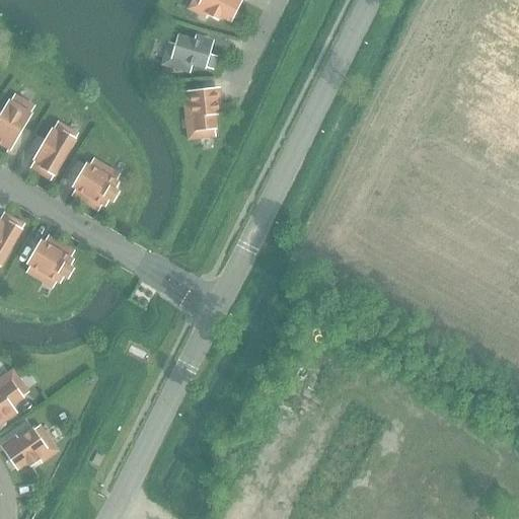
[(219,17),(230,22),(241,0),(240,0),(201,0),(199,6),(209,11),(207,15),(217,20),(219,17)]
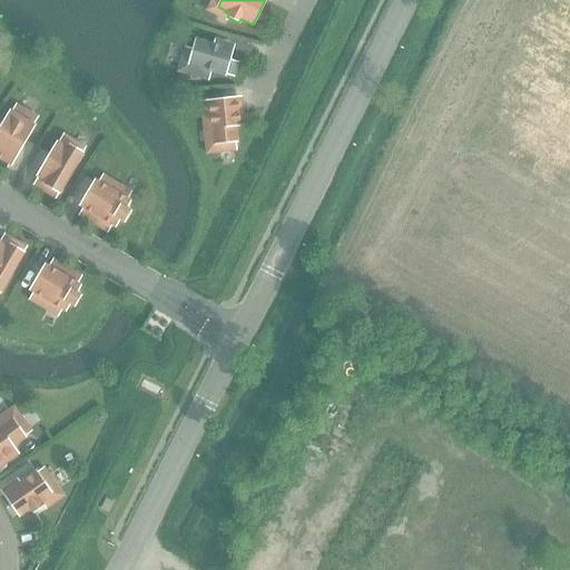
[(188,66),(224,76),(232,50),(196,39),(188,66)]
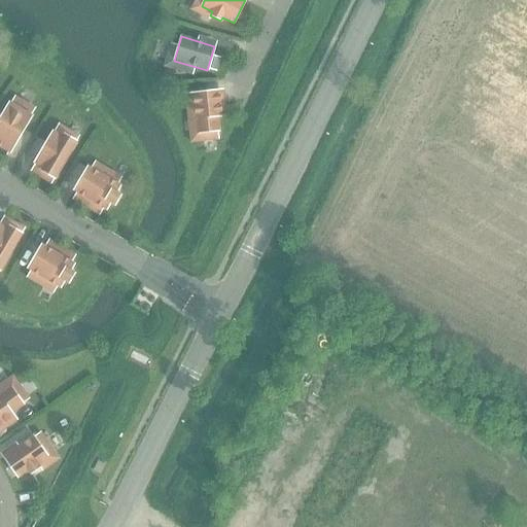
[(217,116),(221,116),(218,91),(184,95),(186,110),(190,110),(192,121),(196,121),(198,133),(199,133),(200,141),(218,139),(217,131),(218,131),(217,116)]
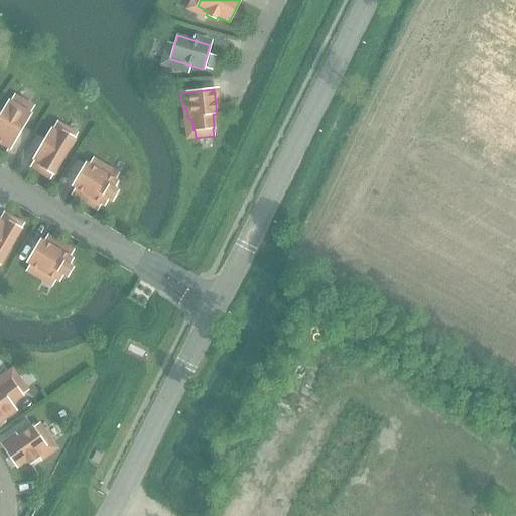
[(0,116),(0,143),(10,149),(30,114),(9,102),(0,116)]
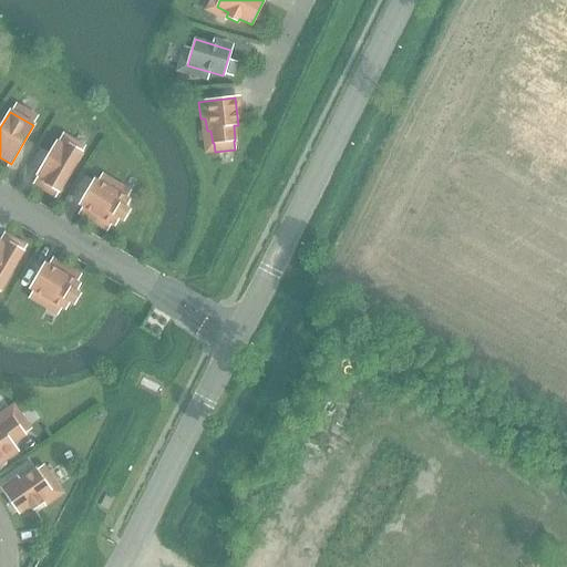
[(44,184),(59,192),(82,153),(68,145),(65,147),(57,142),(37,176),(45,182),(44,184)]
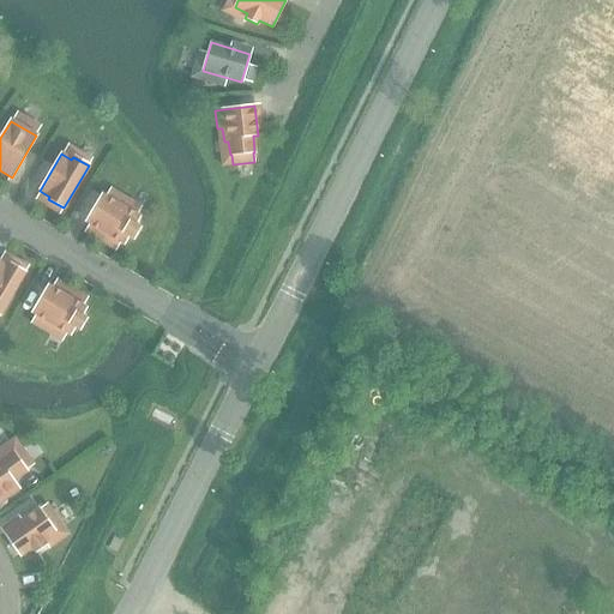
[(134,224),(139,217),(102,196),(86,221),(124,244),(128,236),(133,239),(140,228),(134,224)]
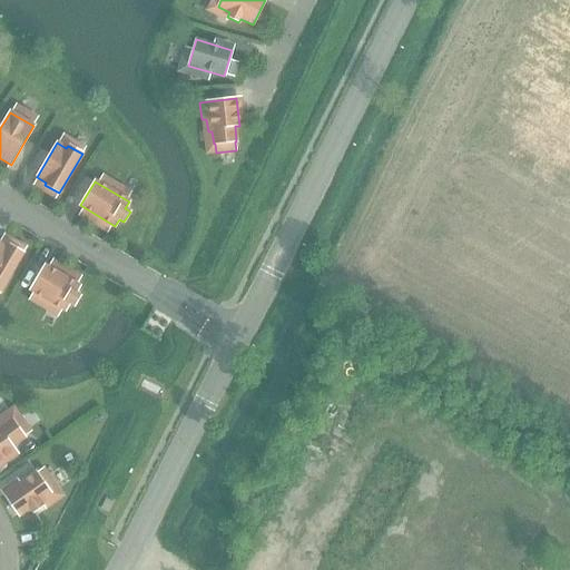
[(0,292),(0,293),(23,254),(9,245),(8,247),(0,243),(0,292)]
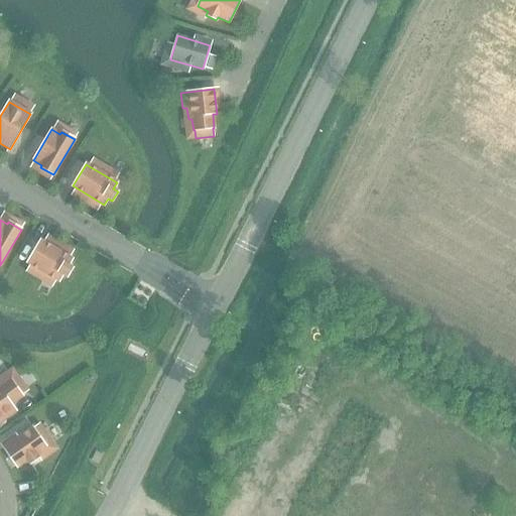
[(68,265),(72,259),(40,241),(27,262),(58,280),(62,274),(67,277),(73,268),(68,265)]
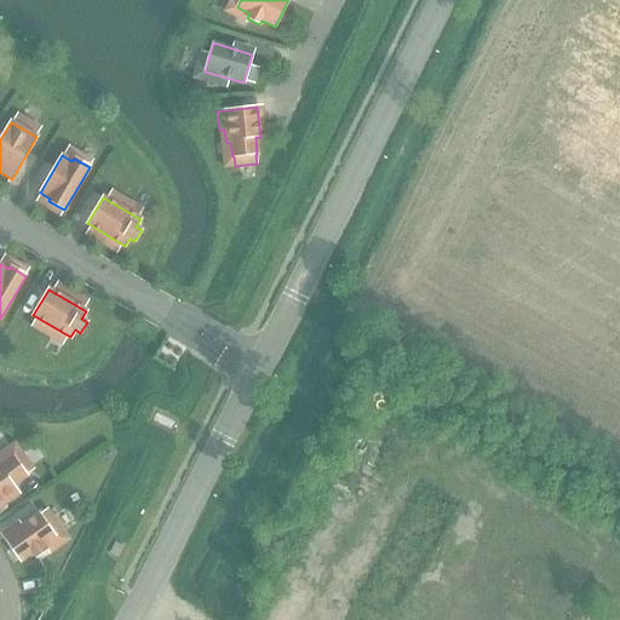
[(27,475),(34,469),(22,452),(13,457),(12,455),(0,464),(0,463),(0,500),(16,489),(13,486),(27,476),(27,475)]
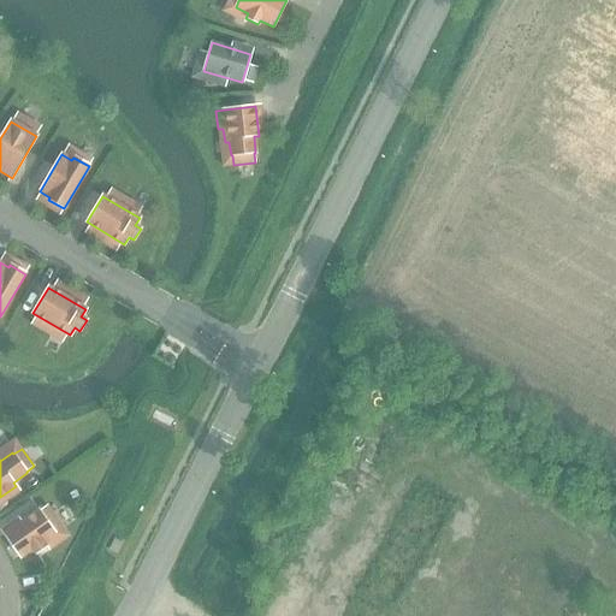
[(33,550),(35,554),(47,546),(43,542),(55,534),(39,509),(4,534),(21,558),(33,550)]
